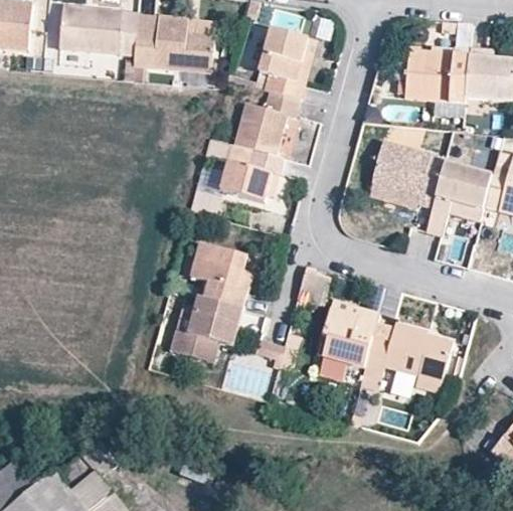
[(0,47),(27,50),(31,3),(8,0),(0,0),(0,47)]
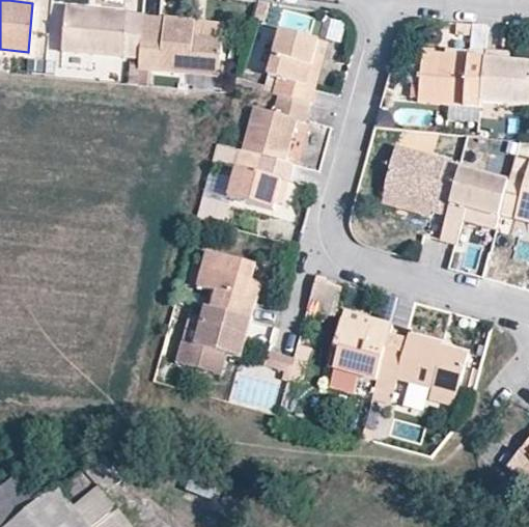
[(60,48),(137,55),(140,27),(142,11),(94,6),(94,12),(84,11),(85,5),(64,3),(60,48)]
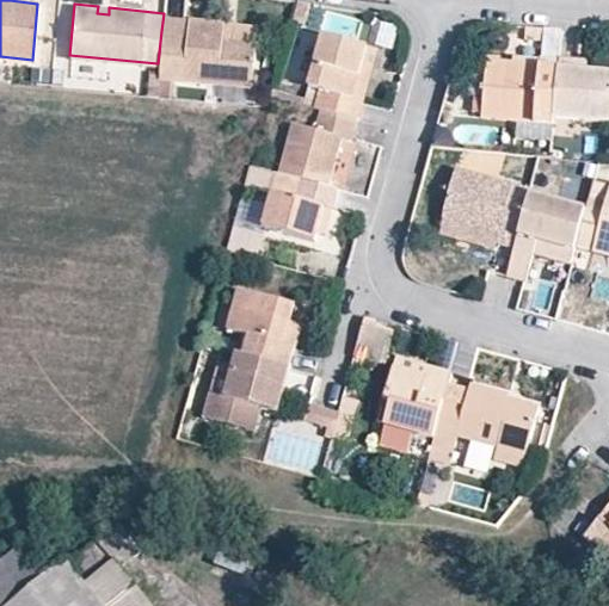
[(250,82),(254,38),(220,35),(221,18),(164,13),(161,31),(158,63),(158,74),(155,92),(168,93),(171,75),(250,82)]
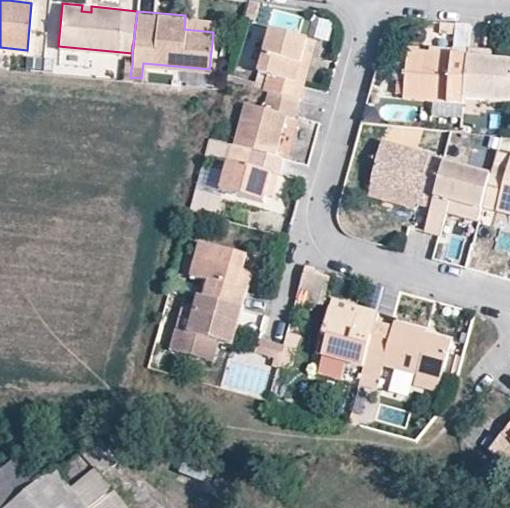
[(320,33),(322,18),(319,17),(319,15),(313,14),(309,31),(320,33)]
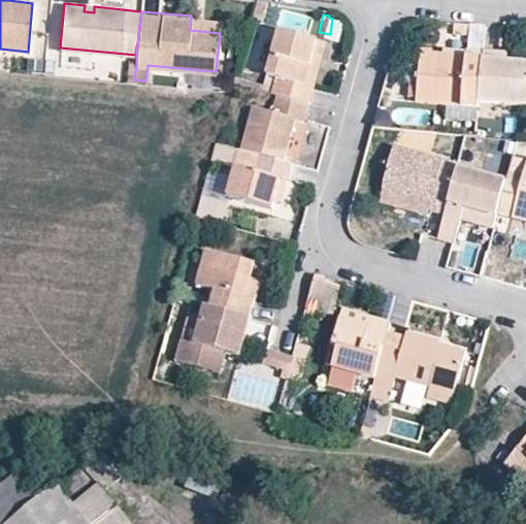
[(220,33),(221,19),(191,15),(190,30),(220,33)]
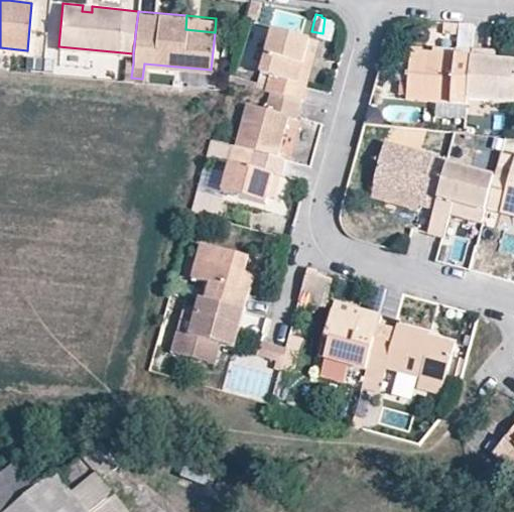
[(263,90),(270,92),(299,100),(300,100),(305,82),(296,80),(307,37),(271,27),(259,69),(269,72),(263,90)]
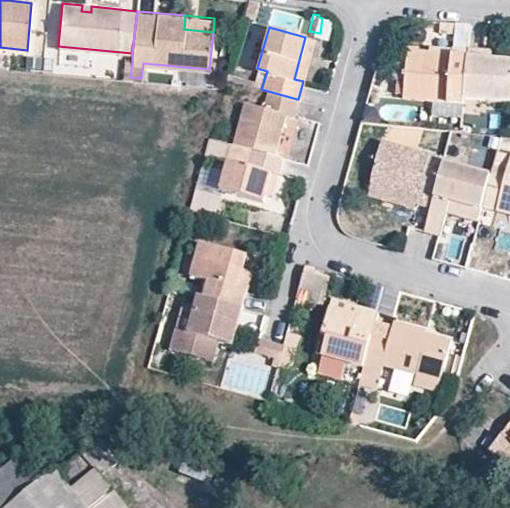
[(314,40),(305,37),(294,79),(303,81),(314,40)]
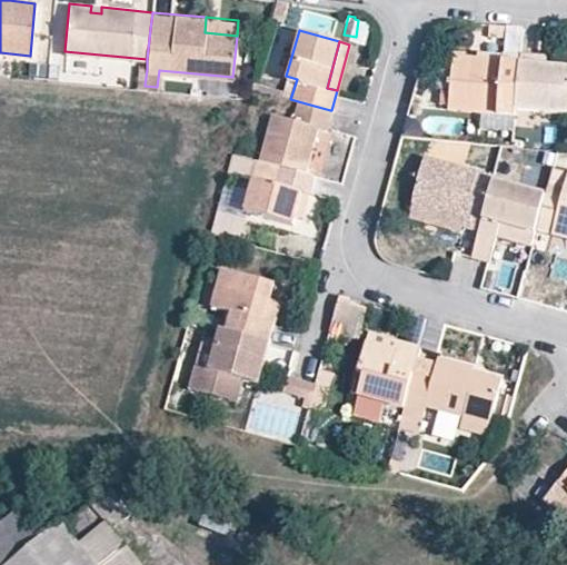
[(517,53),(518,52),(501,51),(500,58),(453,52),(447,107),(513,114),(513,107),(517,53)]
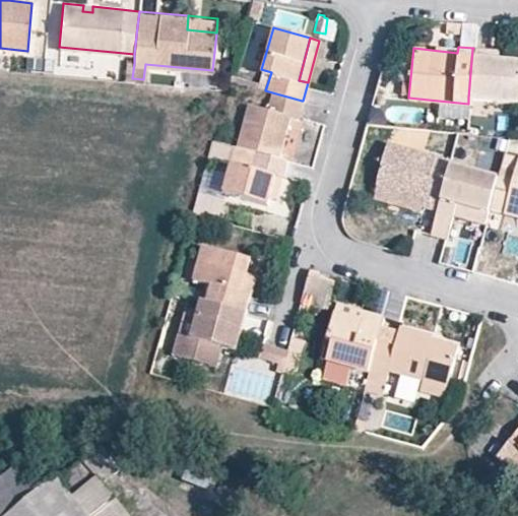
[(517,101),(517,61),(497,60),(490,59),(490,50),(472,49),(468,98),(517,101)]
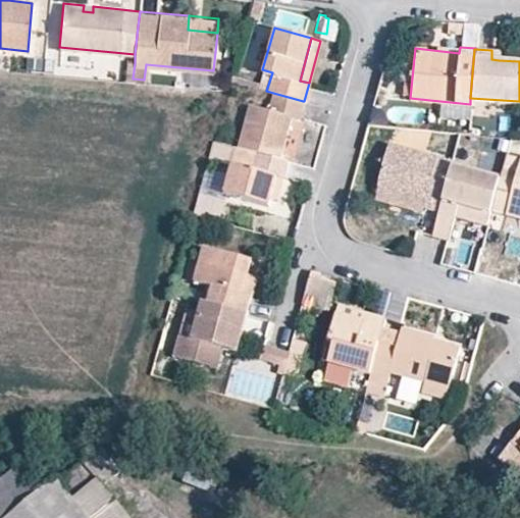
[(491,59),(499,60),(500,50),(491,50),(491,59)]
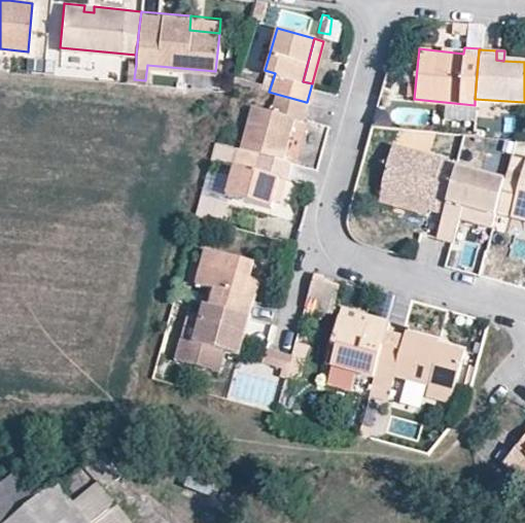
[(265,70),(258,90),(269,92),(275,73),(265,70)]
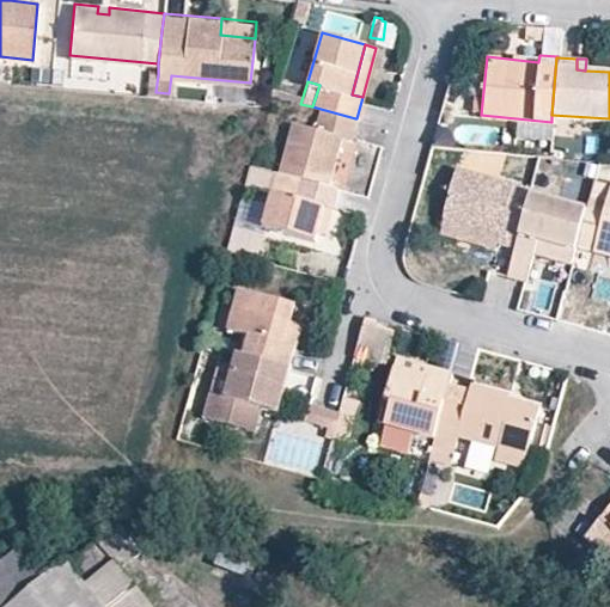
[(292,122),(278,171),(302,177),(327,184),(334,164),(341,136),(347,139),(349,139),(355,118),(321,109),(315,128),(292,122)]
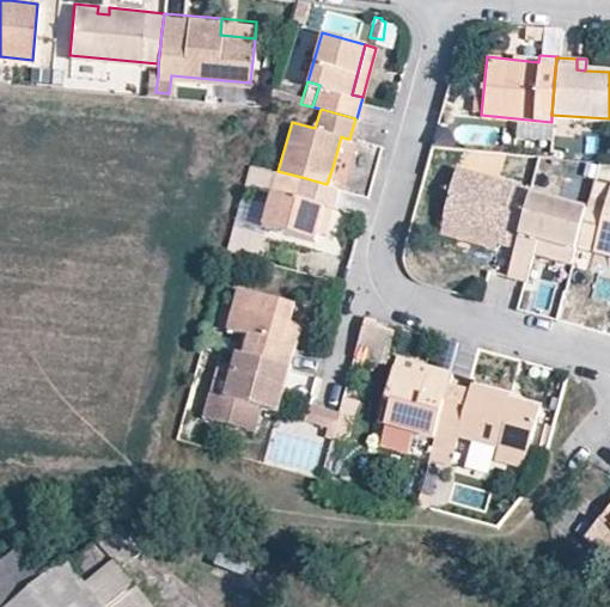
[(340,165),(347,139),(341,136),(334,164),(340,165)]
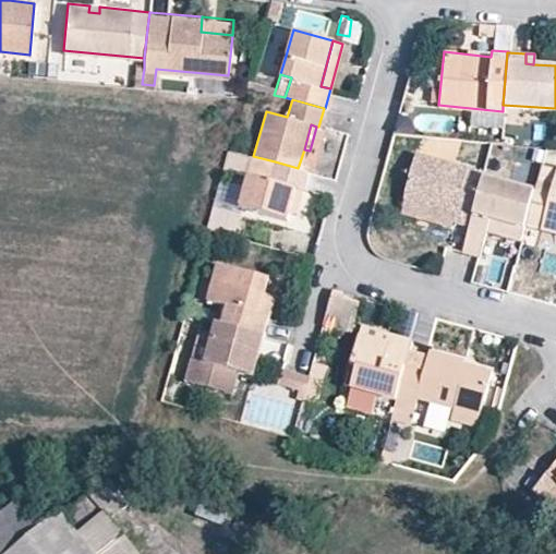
[(397,153),(401,134),(393,132),(388,151),(397,153)]
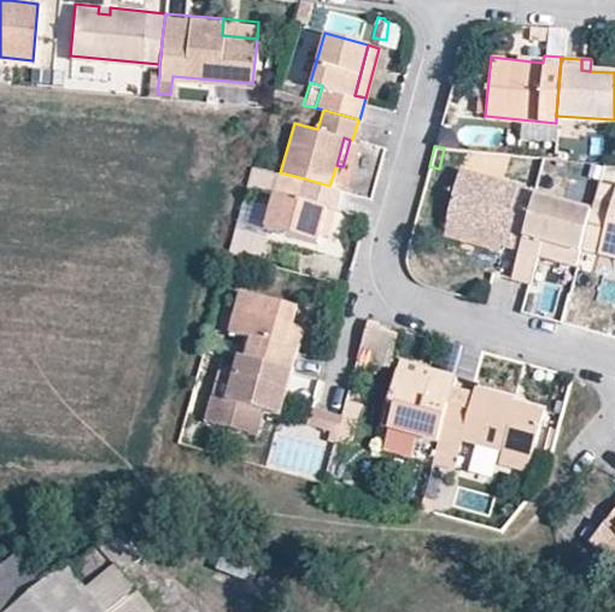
[(499,241),(517,246),(532,193),(533,189),(460,169),(445,218),(502,234),(499,241)]
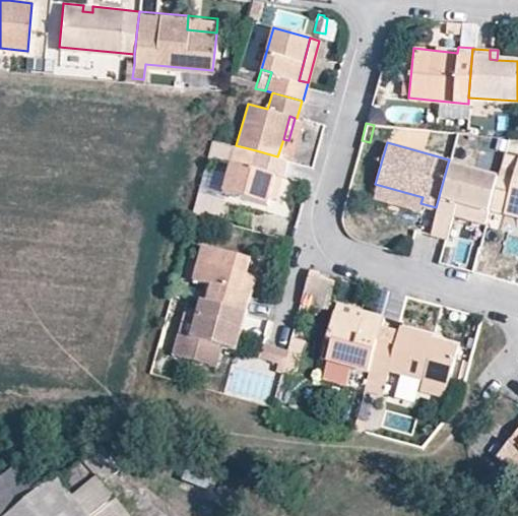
[(277,156),(256,150),(251,168),(231,162),(222,191),(265,203),(267,195),(272,175),(280,177),(285,158),(277,156)]
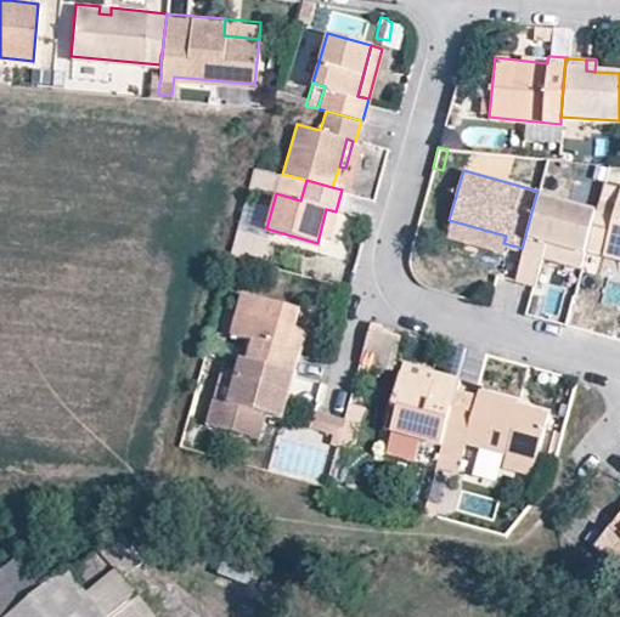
[(603,182),(595,210),(585,247),(619,255),(619,186),(619,187),(603,182)]
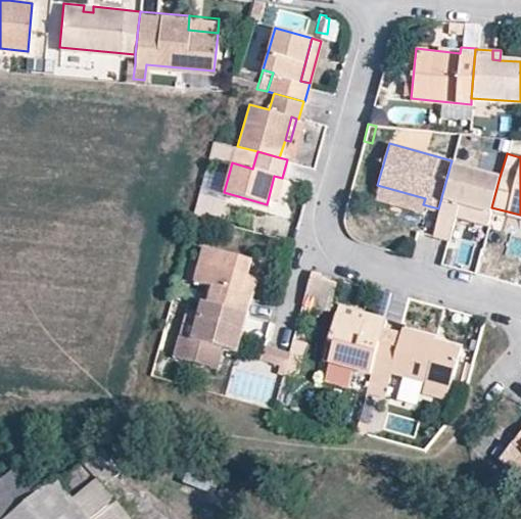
[(465,218),(487,224),(491,207),(500,177),(451,163),(438,208),(431,234),(447,238),(454,215),(456,207),(467,211),(465,218)]
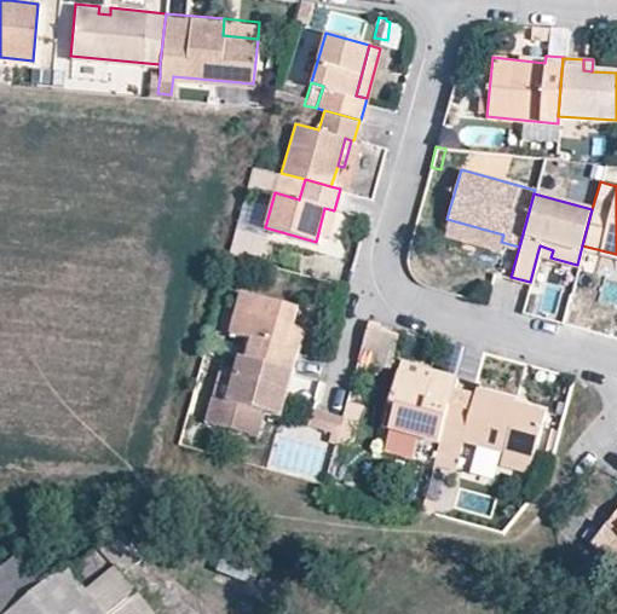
[(324,208),(318,232),(328,236),(334,210),(324,208)]
